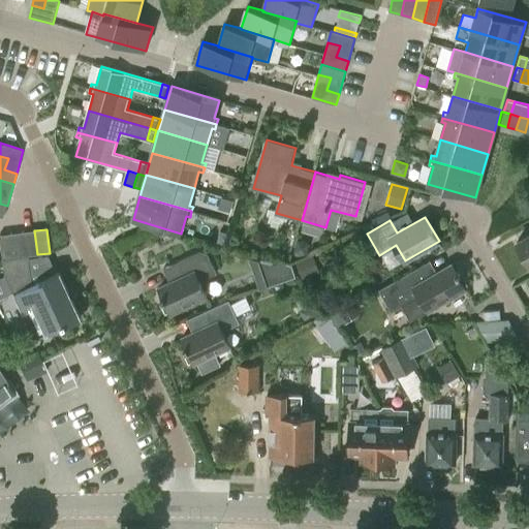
[(23,232),(26,256),(37,254),(34,230),(23,232)]
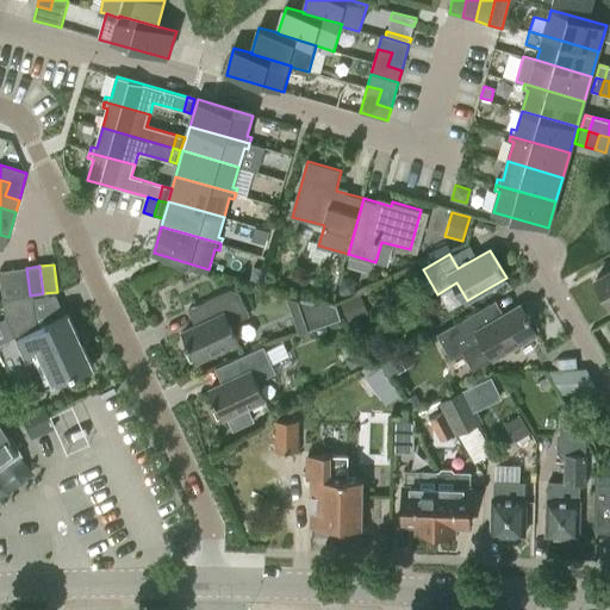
[(263,269),(253,267),(249,280),(260,284),(263,269)]
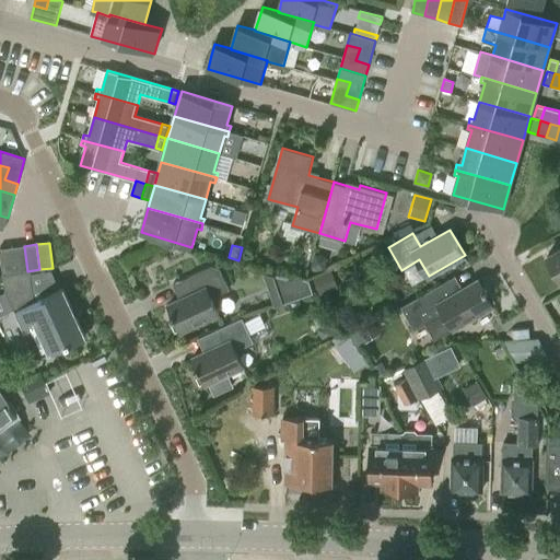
[(11,247),(15,273),(27,271),(24,246),(11,247)]
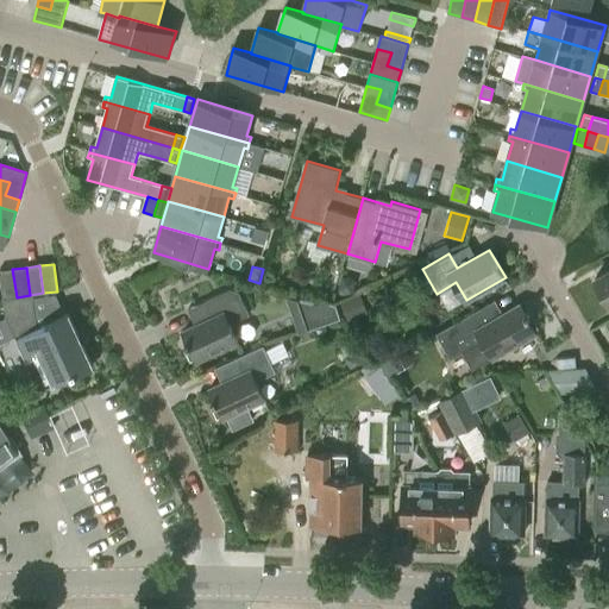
[(12,269),(0,270),(0,278),(2,299),(4,299),(17,297),(12,269)]
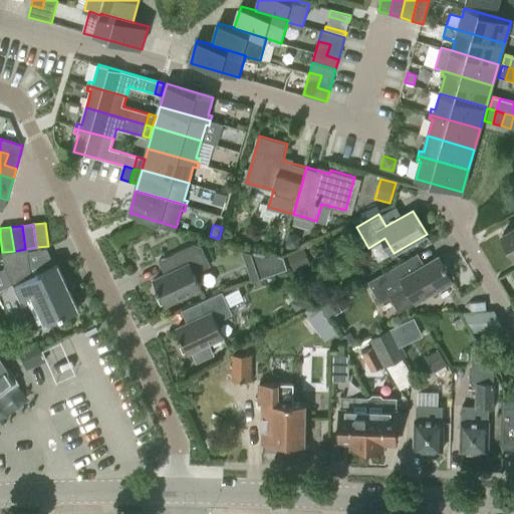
[(513,255),(513,229),(503,235),(513,255)]
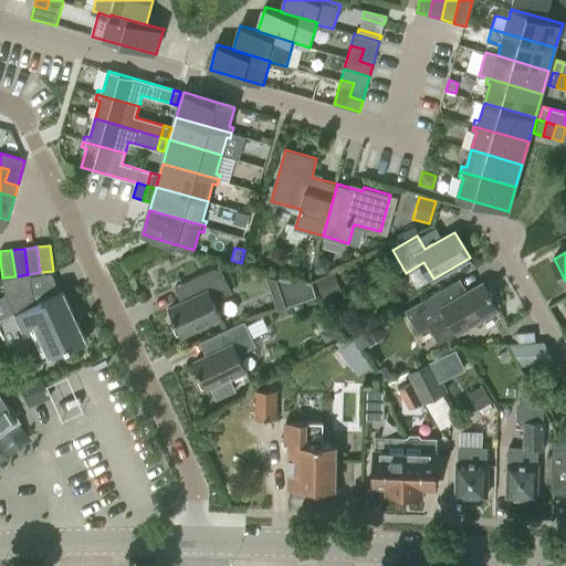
[(329,261),(317,258),(314,271),(325,274),(329,261)]
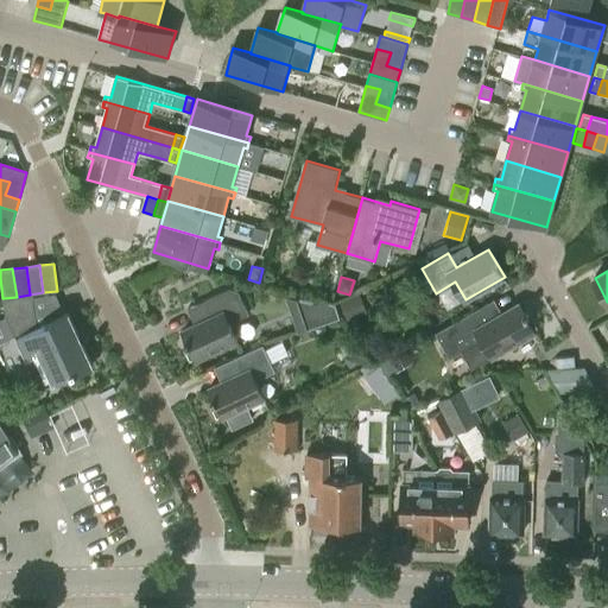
[(229,322),(248,314),(239,291),(230,289),(204,301),(213,317),(183,330),(196,360),(238,340),(229,322)]
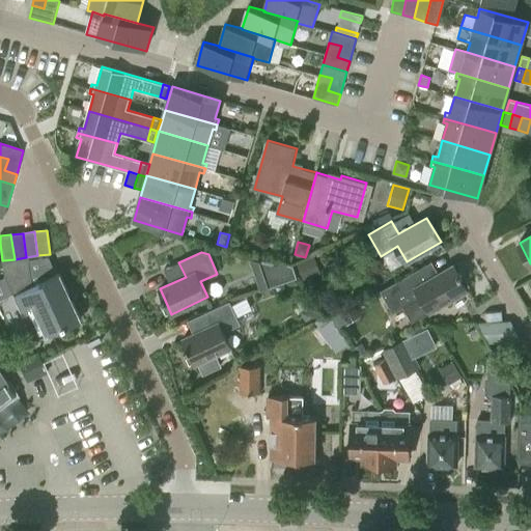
[(52,333),(81,319),(60,274),(33,286),(29,257),(3,260),(6,280),(14,296),(15,296),(34,338),(51,331),(52,333)]
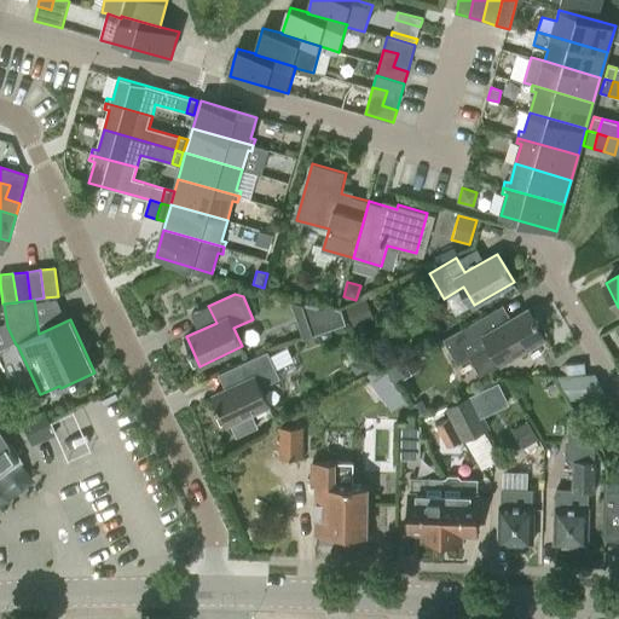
[(354,328),(375,319),(368,300),(347,308),(354,328)]
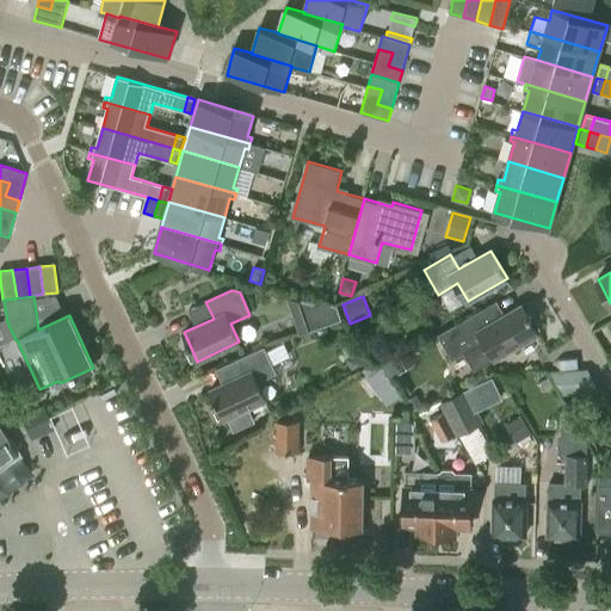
[(310,331),(343,320),(338,307),(320,302),(313,303),(300,301),(310,331)]
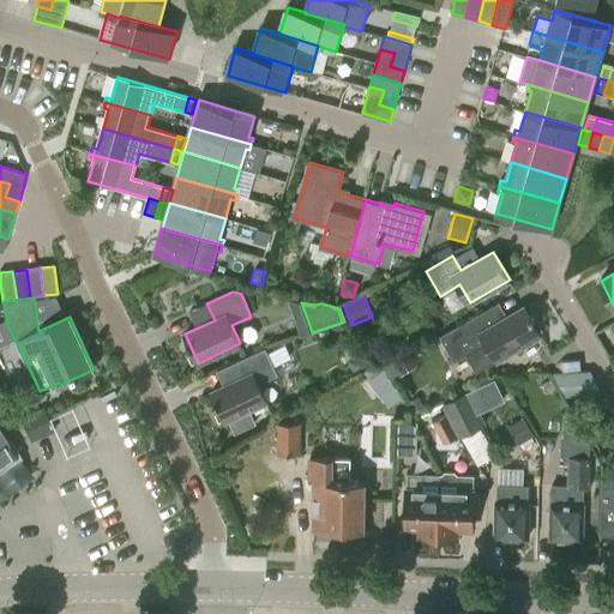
[(455,361),(467,354),(476,371),(541,335),(525,306),(492,325),(485,311),(440,336),(455,361)]
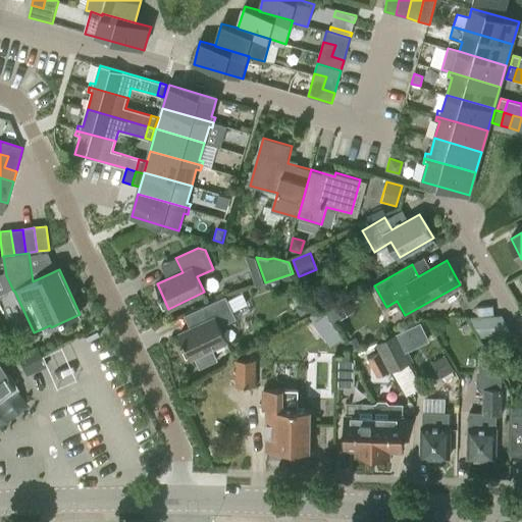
[(220,326),(237,318),(226,296),(199,308),(205,321),(179,333),(192,358),(227,342),(220,326)]
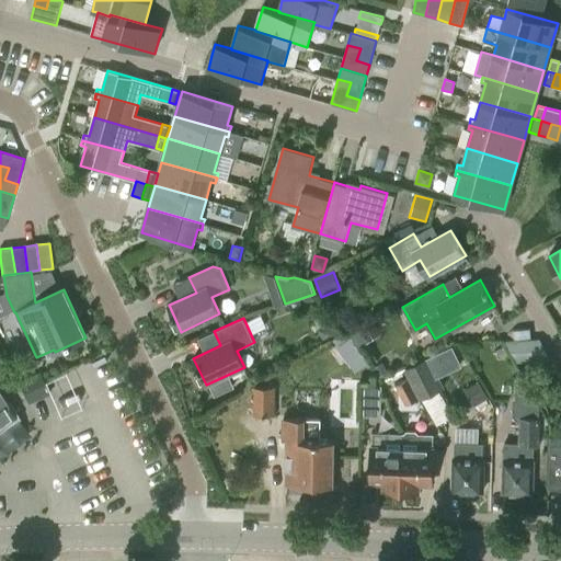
[(334,335),(328,324),(317,331),(323,342),(334,335)]
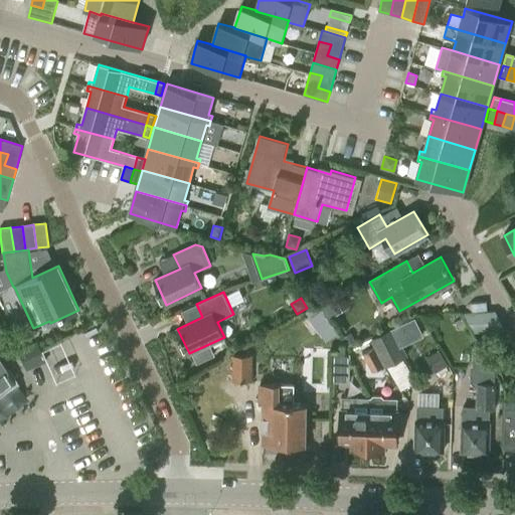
[(496,313),(464,314),(470,324),(502,322),(496,313)]
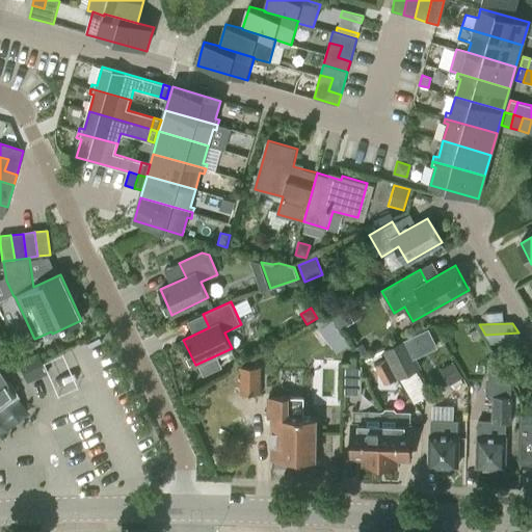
[(445,342),(455,337),(450,327),(440,333),(445,342)]
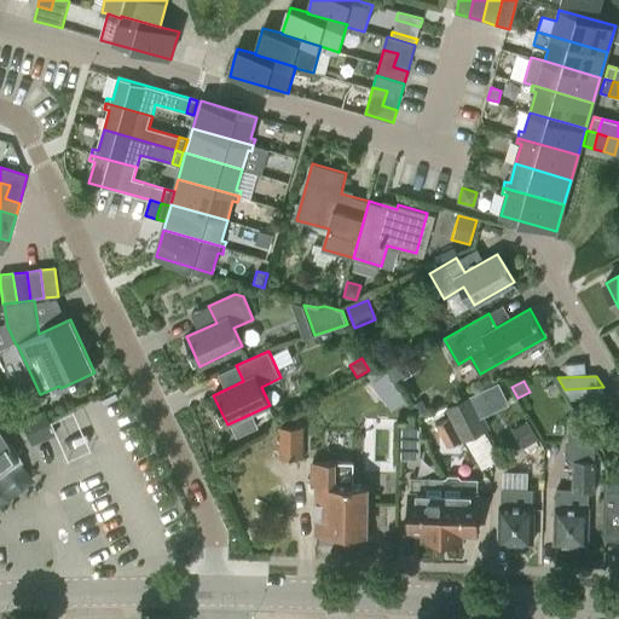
[(485,417),(509,405),(499,383),(473,395),(485,417)]
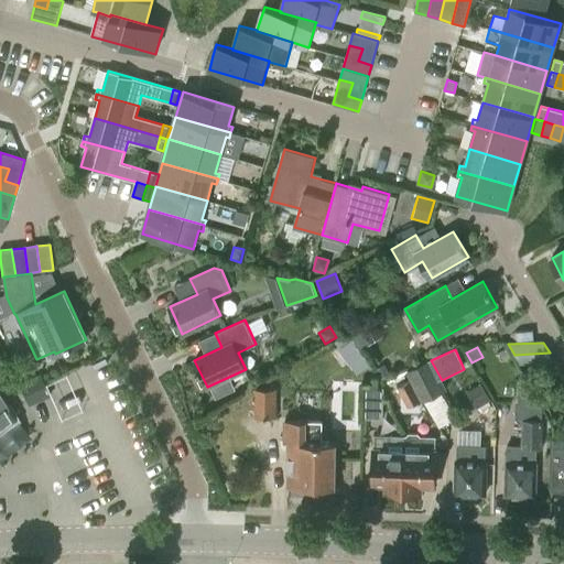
[(411,381),(423,403),(447,390),(442,380),(431,360),(407,373),(411,381)]
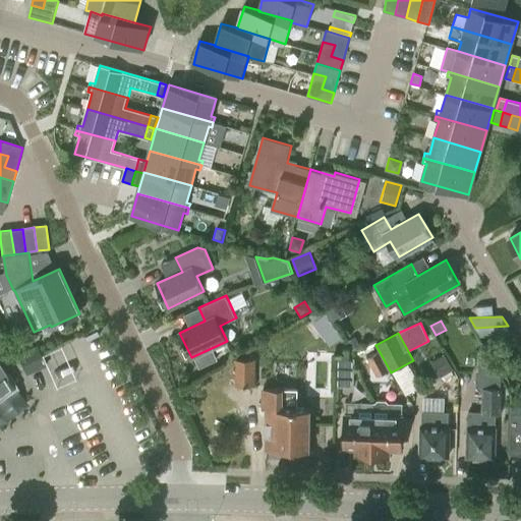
[(354,337),(348,341),(352,349),(359,345),(354,337)]
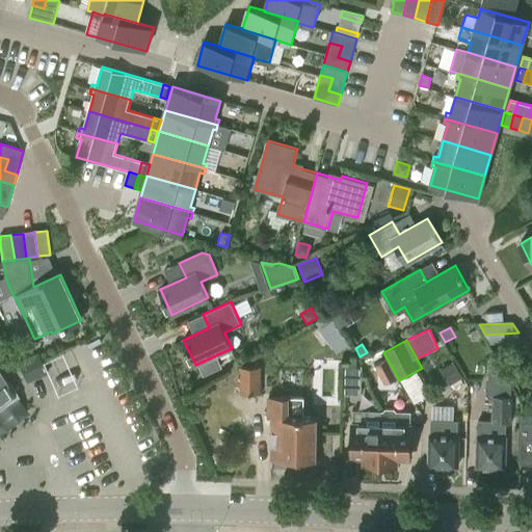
[(37,355),(20,364),(28,381),(46,373),(37,355)]
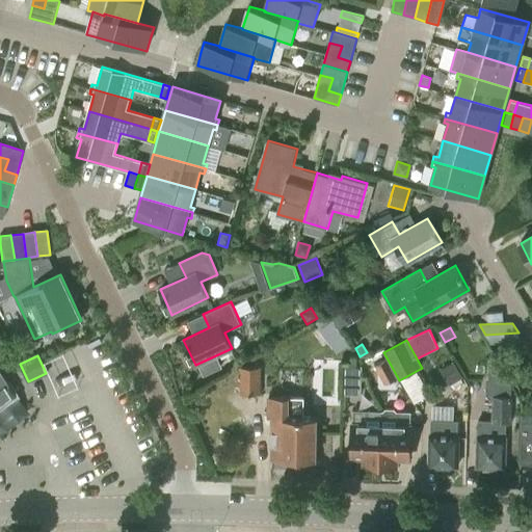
[(388,360),(375,366),(384,384),(397,378),(388,360)]
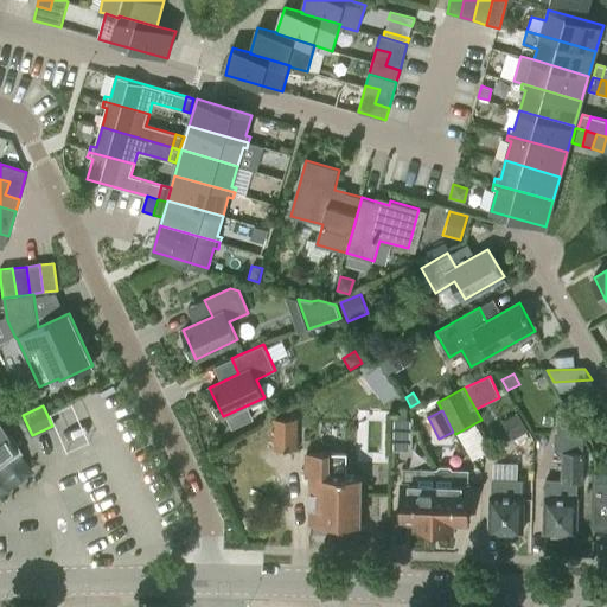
[(529,432),(518,413),(499,423),(510,442),(529,432)]
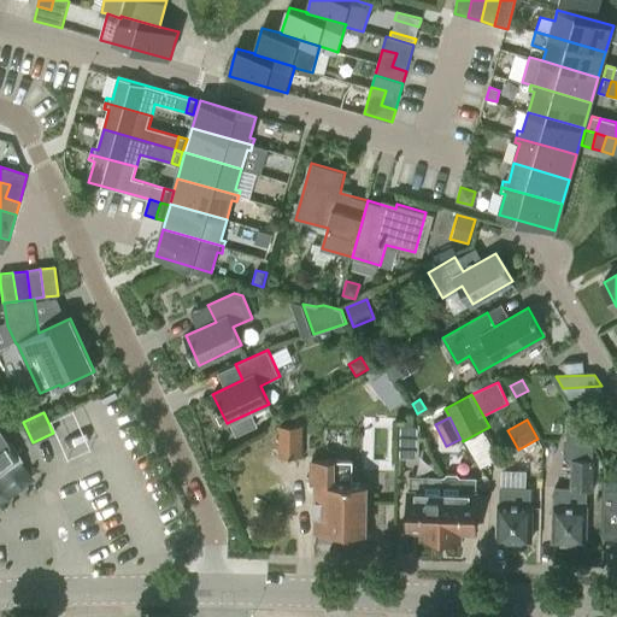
[(418,459),(419,424),(401,424),(399,458),(418,459)]
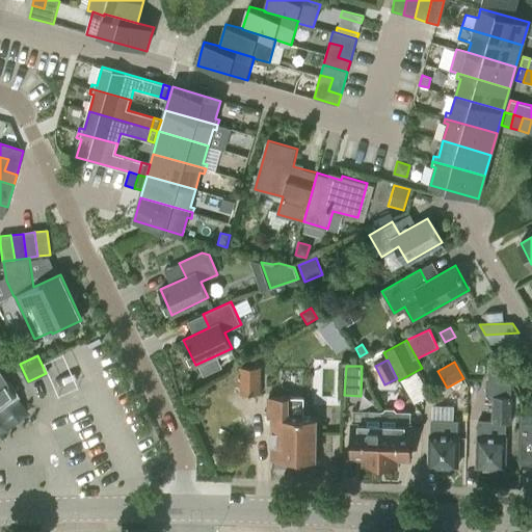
[(241,395),(261,395),(261,368),(241,367),(241,395)]
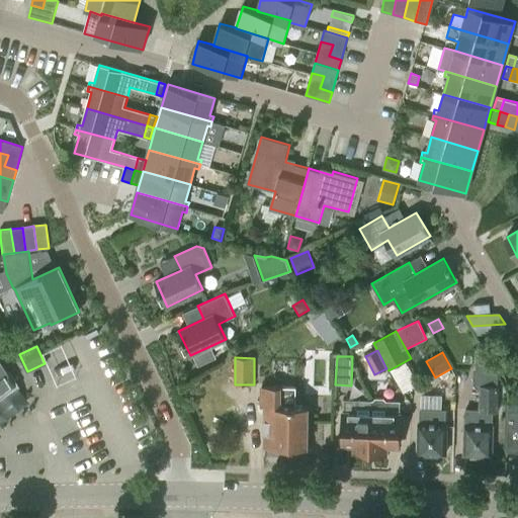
[(0,399),(17,386),(0,358),(0,399)]
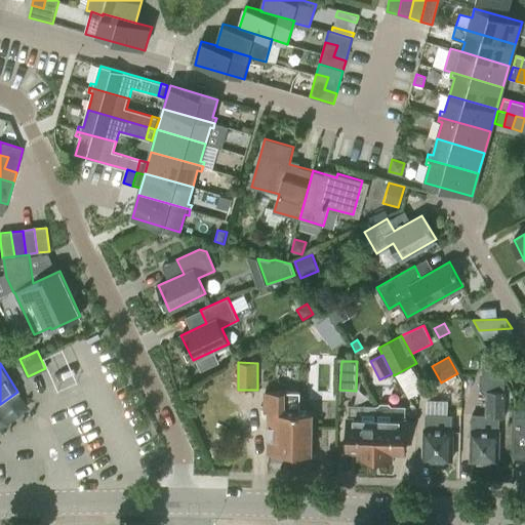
[(499,431),(500,415),(506,415),(507,391),(487,391),(486,415),(473,414),(473,431),(472,431),(471,460),(499,461),(500,431),(499,431)]
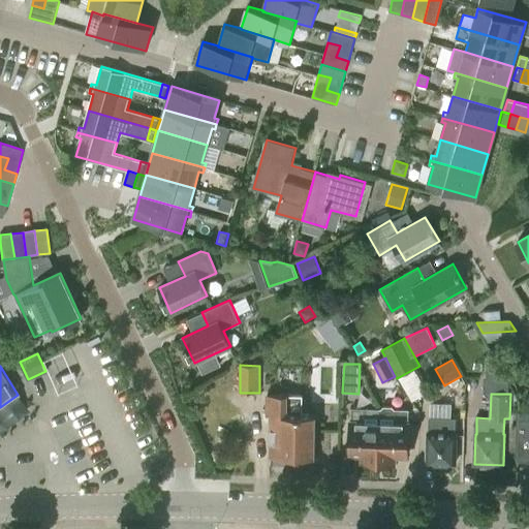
[(313,457),(314,457),(315,415),(303,415),(303,395),(268,395),(268,415),(272,415),(272,448),(270,448),(270,456),(298,457),(301,462),(310,462),(313,457)]
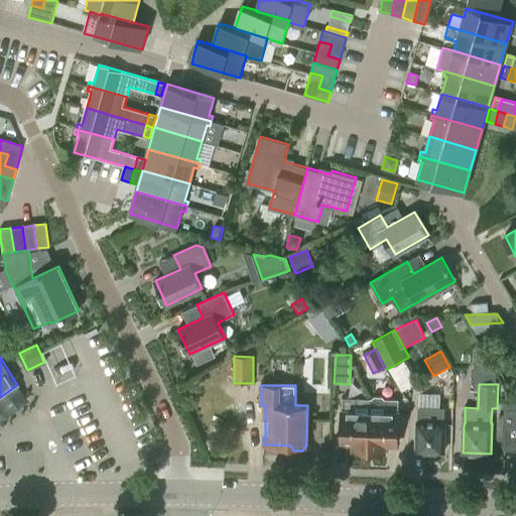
[(371,403),(370,450),(385,450),(385,444),(399,445),(400,412),(398,412),(398,400),(386,400),(383,397),(374,396),(371,400),(369,400),(371,403)]
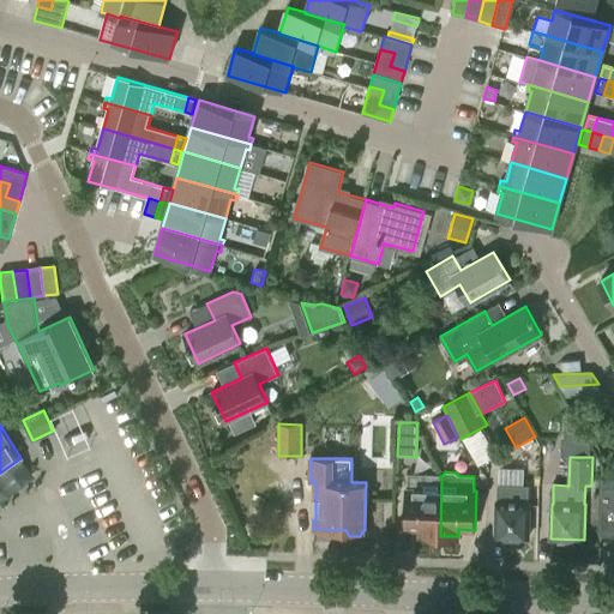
[(441,480),(439,476),(409,475),(409,491),(407,491),(407,528),(421,528),(421,535),(440,536),(441,480)]
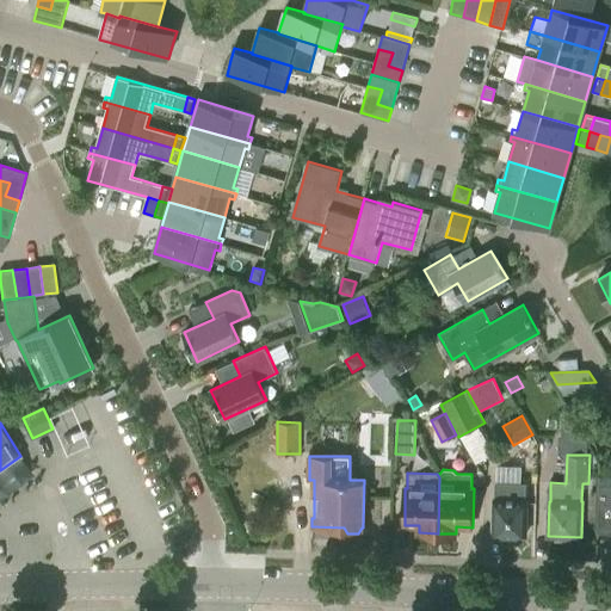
[(526,499),(526,483),(498,483),(497,499),(494,499),(494,535),(528,536),(528,499),(526,499)]
